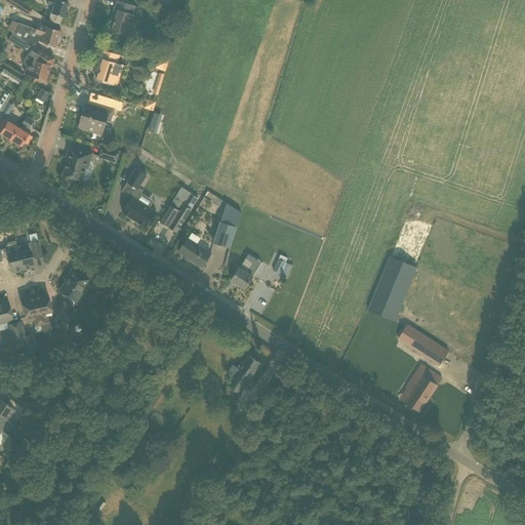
[(3,0),(27,14),(31,8),(16,0),(3,0)]
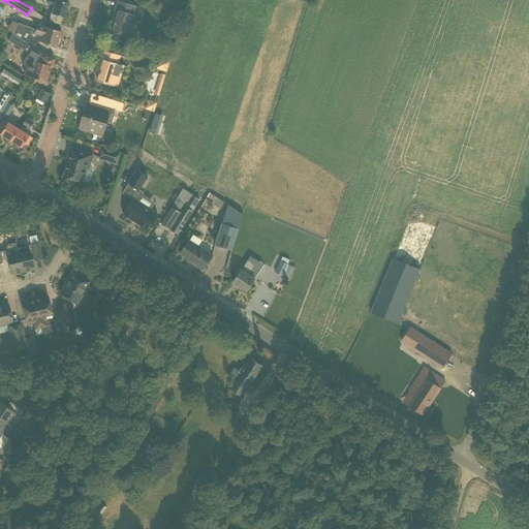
[(48,0),(48,3),(53,5),(51,13),(49,22),(60,25),(62,17),(64,18),(69,3),(59,0),(48,0)]
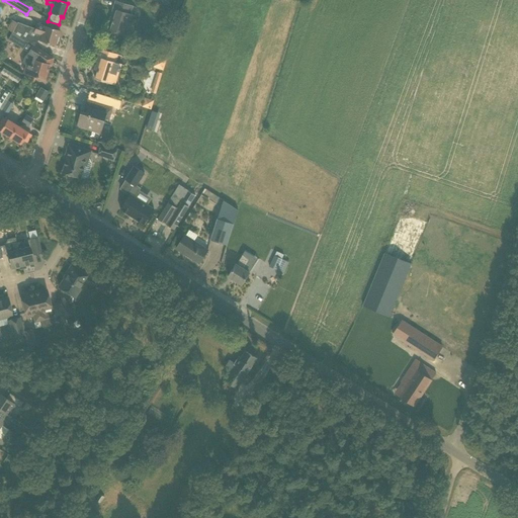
[(110,30),(119,33),(126,35),(128,27),(132,28),(136,15),(130,13),(132,6),(116,1),(113,9),(117,10),(113,20),(112,22),(113,22),(111,30),(110,29),(110,30)]
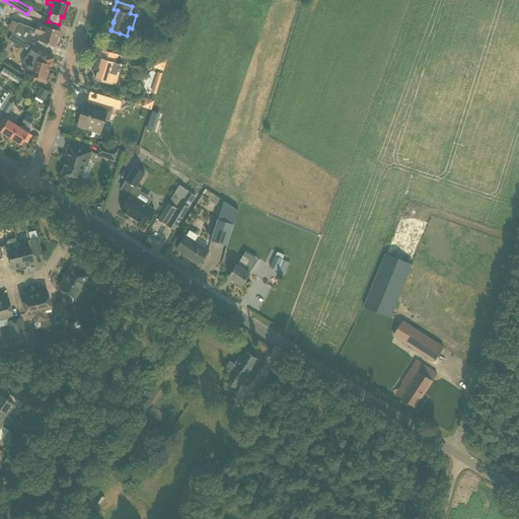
[(35,29),(17,22),(12,32),(22,39),(32,46),(33,47),(36,42),(39,41),(55,46),(59,30),(45,26),(45,27),(36,25),(35,29)]
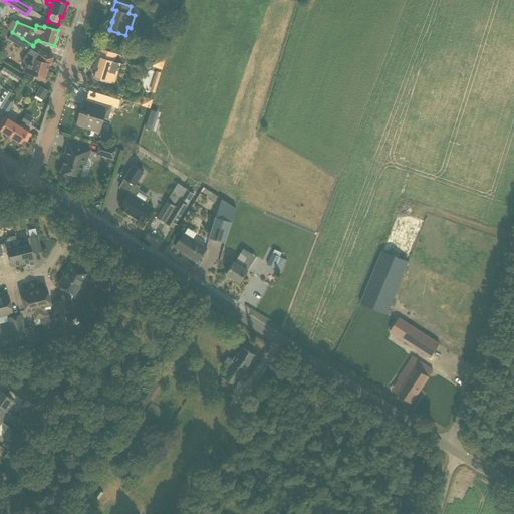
[(17,45),(22,38),(12,32),(7,39),(17,45)]
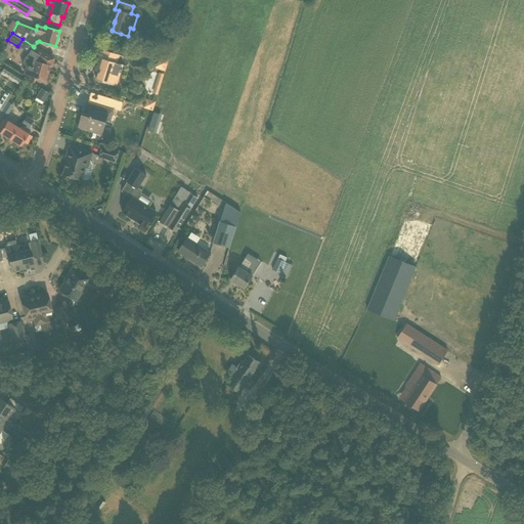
[(34,47),(33,46),(28,53),(22,63),(26,66),(24,74),(35,77),(44,80),(45,78),(46,79),(48,78),(49,74),(48,73),(47,72),(49,66),(46,64),(51,57),(38,49),(34,47)]
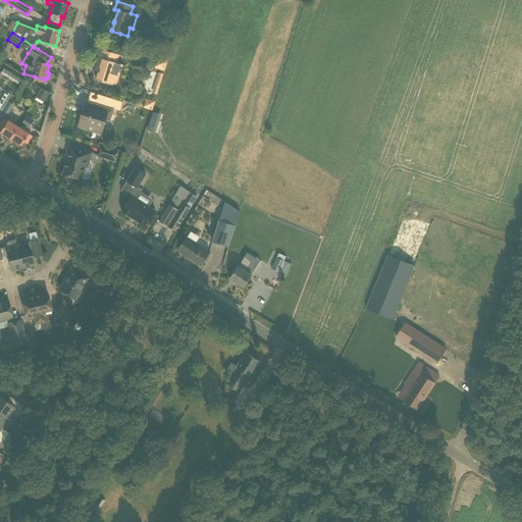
[(116,62),(118,55),(102,50),(99,58),(103,59),(100,69),(99,69),(98,71),(99,71),(97,79),(96,79),(96,80),(112,85),(115,76),(117,77),(121,64),(116,62)]
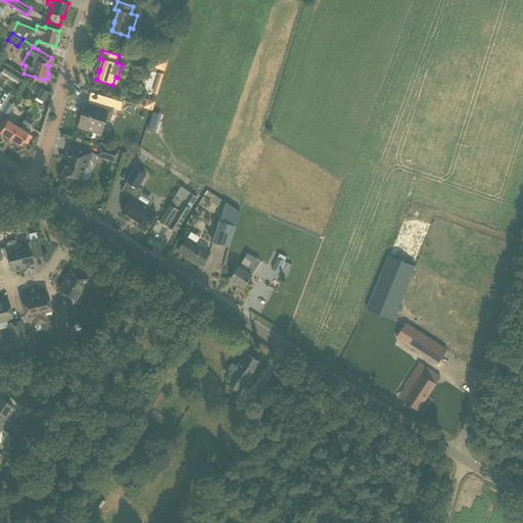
[(18,81),(20,77),(8,70),(6,75),(18,81)]
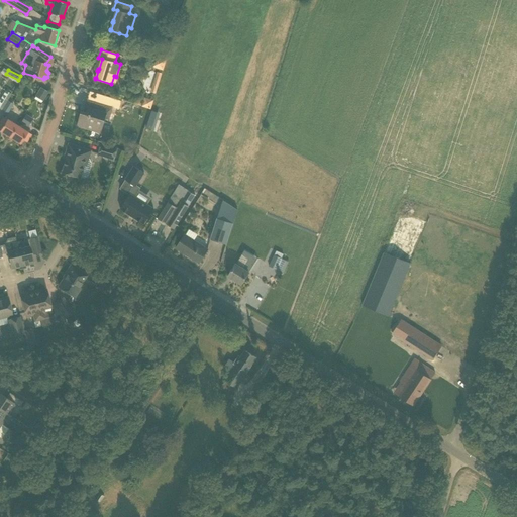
[(40,88),(35,97),(42,101),(47,92),(40,88)]
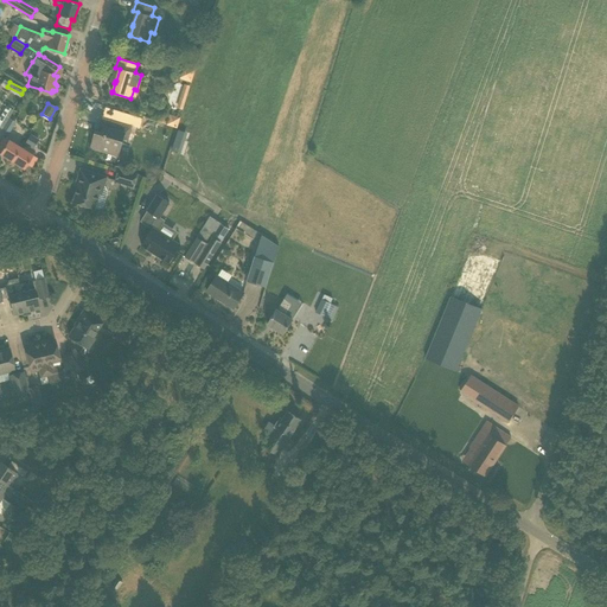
[(10,117),(10,116),(13,110),(6,107),(2,113),(0,116),(0,127),(2,129),(10,119),(10,117)]
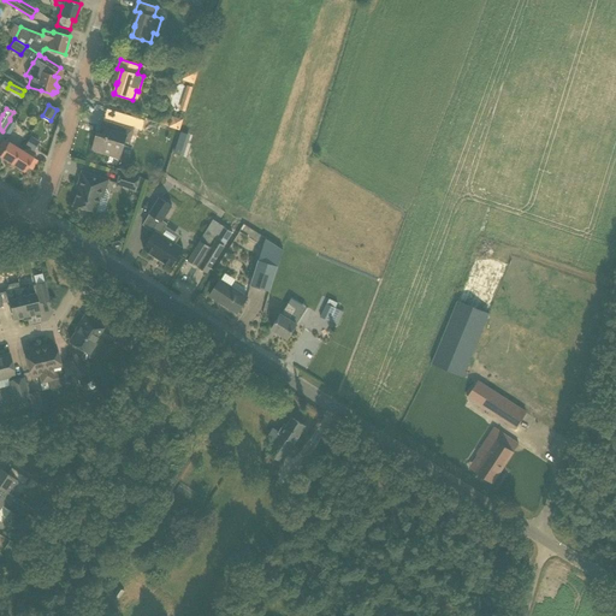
[(172,117),(171,123),(170,126),(179,130),(183,119),(172,117)]
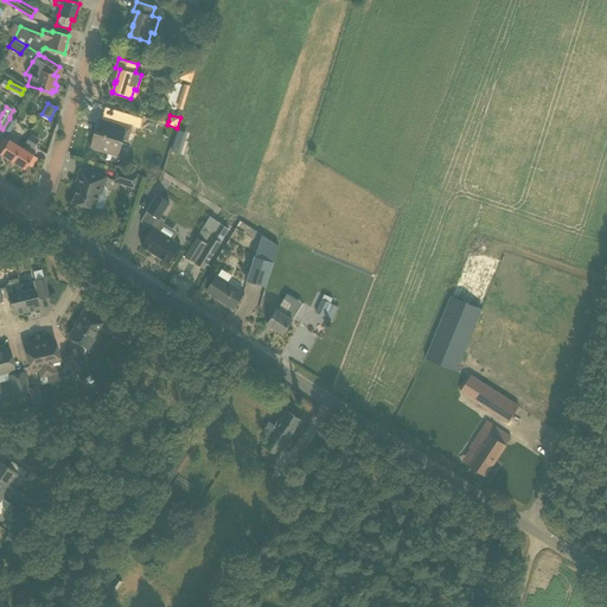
[(96,131),(91,147),(119,155),(123,140),(127,141),(133,126),(103,116),(100,126),(103,127),(102,133),(96,131)]
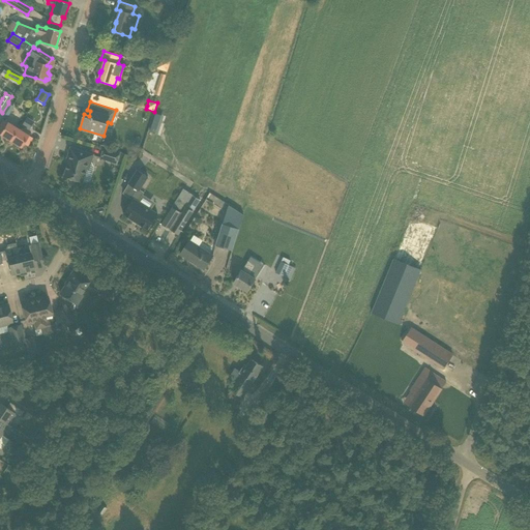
[(15,107),(8,104),(2,113),(8,117),(15,107)]
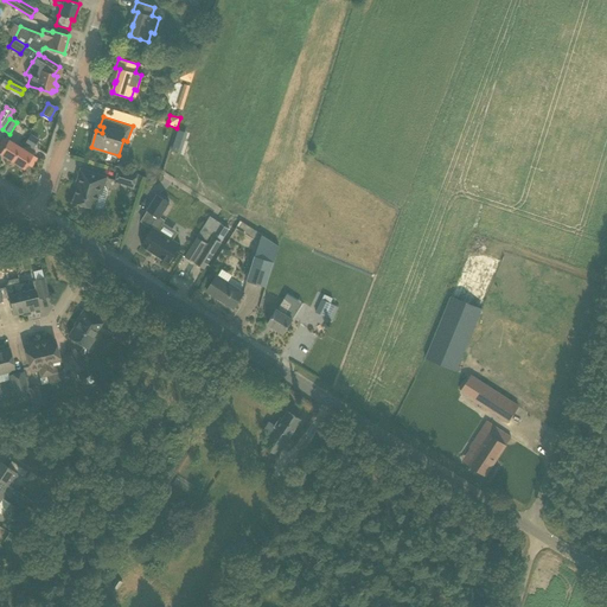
[(38,140),(30,135),(25,144),(33,148),(38,140)]
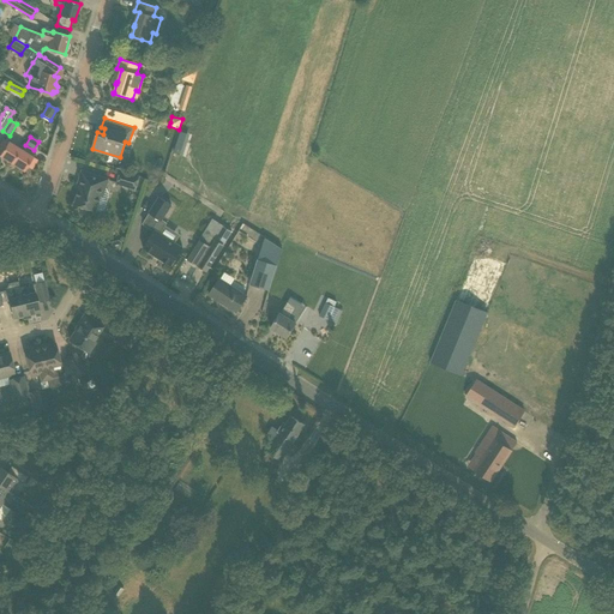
[(4,139),(0,144),(0,149),(2,151),(0,154),(0,156),(12,163),(20,149),(4,139)]
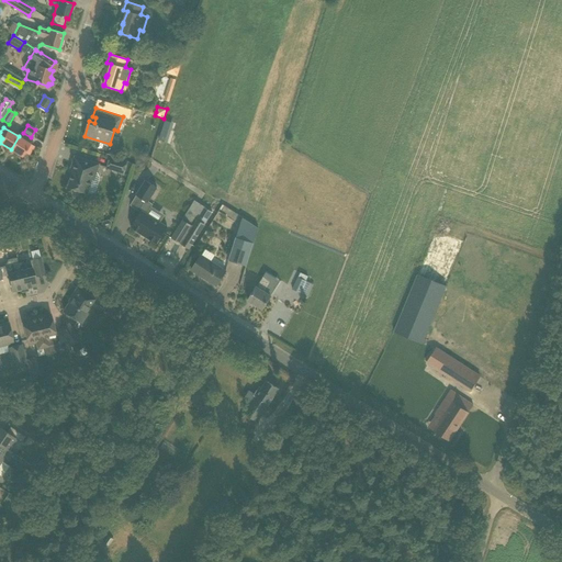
[(19,136),(11,149),(22,156),(24,152),(29,155),(34,146),(19,136)]
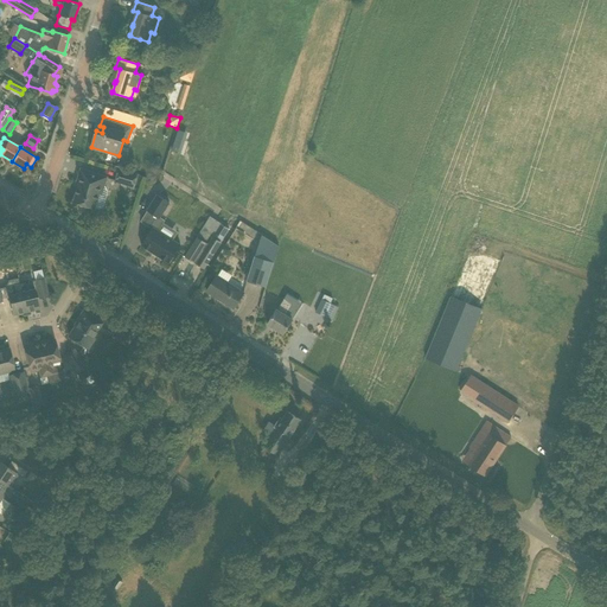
[(94,208),(97,197),(98,193),(102,195),(108,178),(82,170),(78,180),(81,181),(75,202),(81,204),(81,205),(87,208),(88,206),(94,208)]
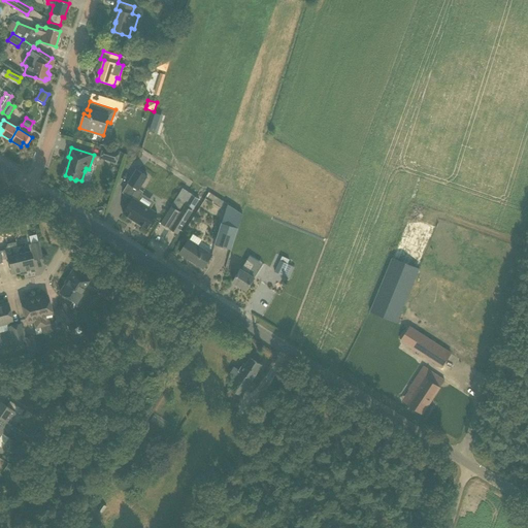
[(120,153),(104,147),(101,157),(117,162),(120,153)]
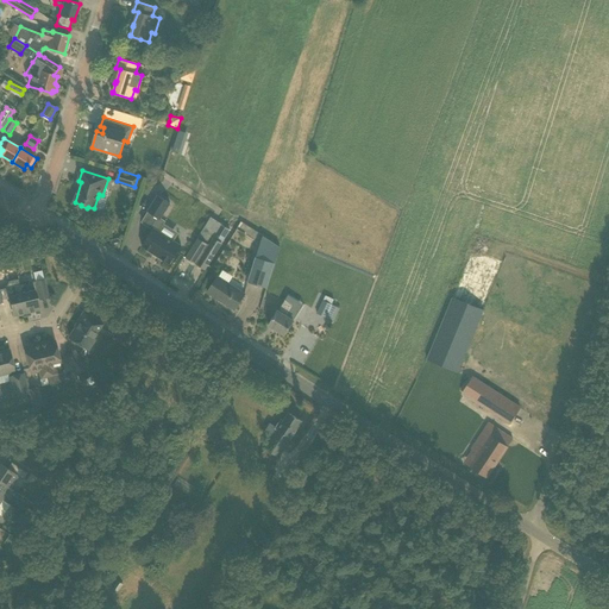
[(170,202),(158,195),(148,211),(156,217),(150,226),(152,228),(142,245),(170,263),(181,245),(158,231),(165,221),(161,218),(170,202)]
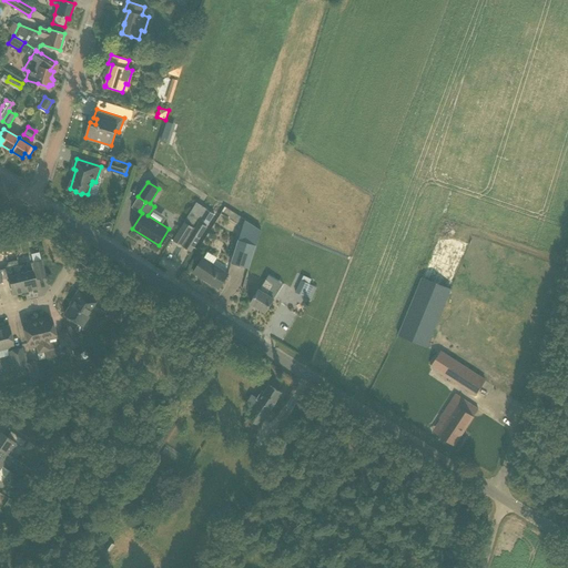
[(214,214),(209,211),(196,203),(173,241),(191,252),(214,214)]
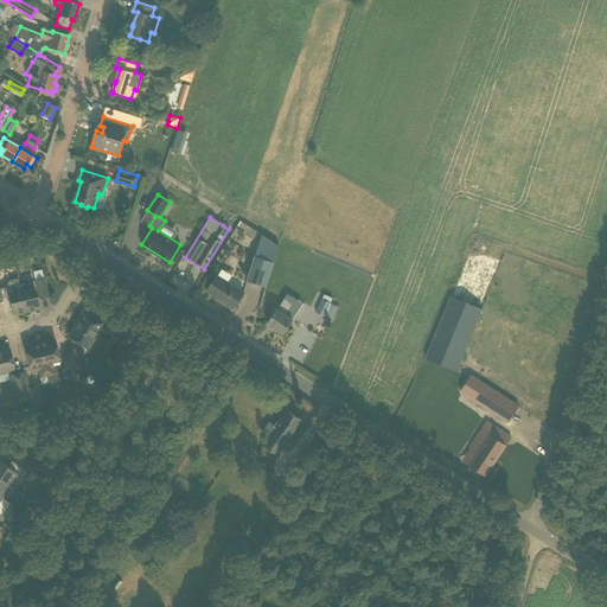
[(256,256),(248,281),(266,287),(279,247),(270,241),(264,260),(256,256)]
